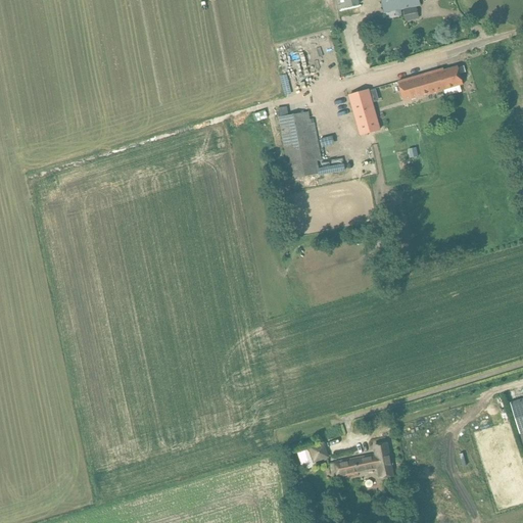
[(381,0),(382,3),(383,8),(402,4),(403,9),(421,5),(419,0),(381,0)]
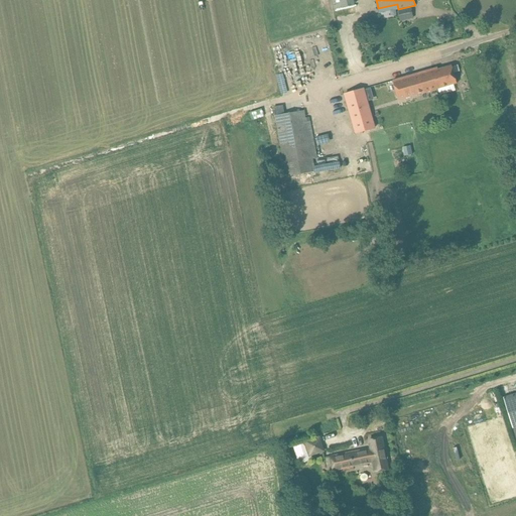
[(356,14),(354,5),(335,9),(337,18),(356,14)]
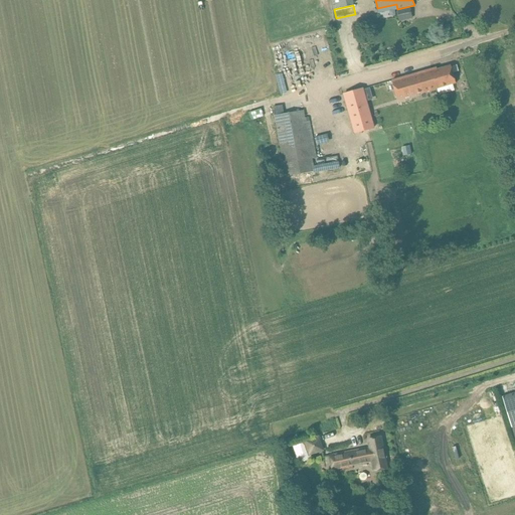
[(412,18),(409,8),(398,10),(400,20),(412,18)]
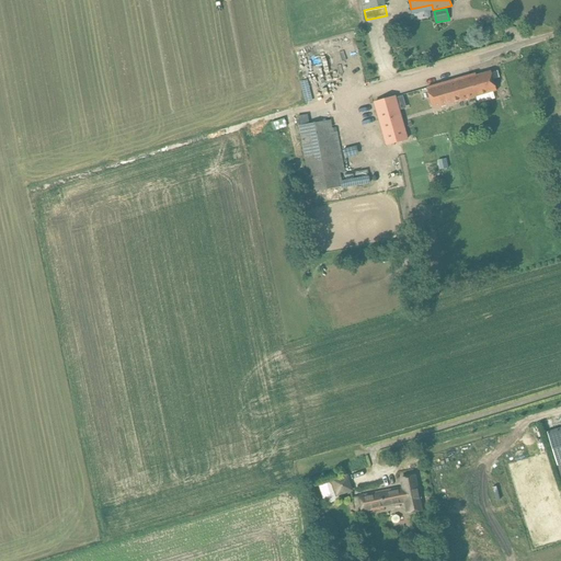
[(476,73),(427,88),(433,109),(496,91),(491,71),(477,76),(476,73)]
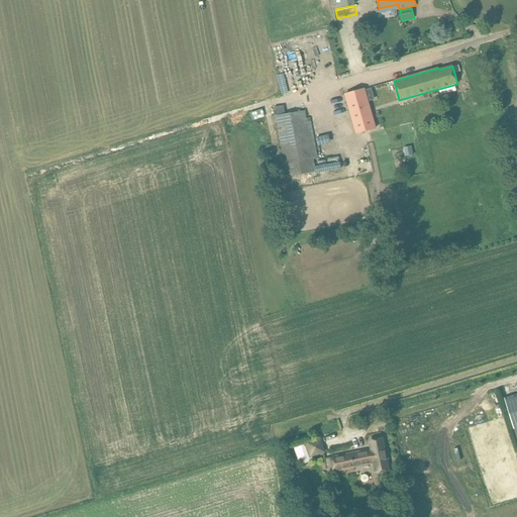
[(365,89),(345,95),(356,133),(376,128),(368,102),(365,90),(365,89)]
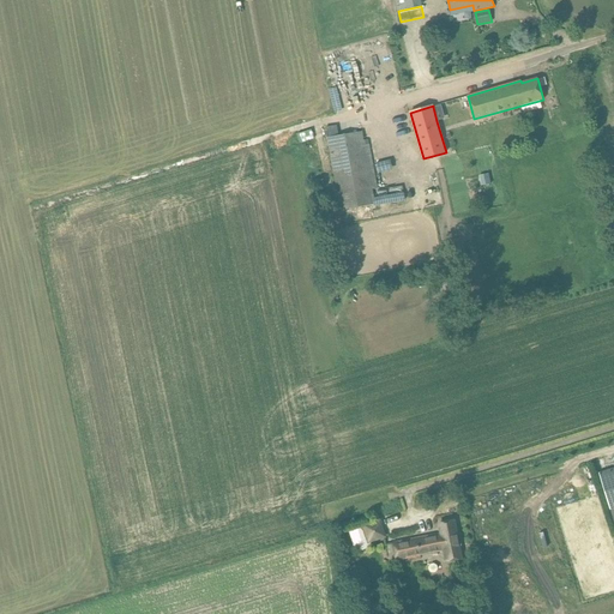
[(338,196),(377,188),(367,139),(363,140),(362,132),(338,137),(336,126),(325,128),(327,139),(338,196)]
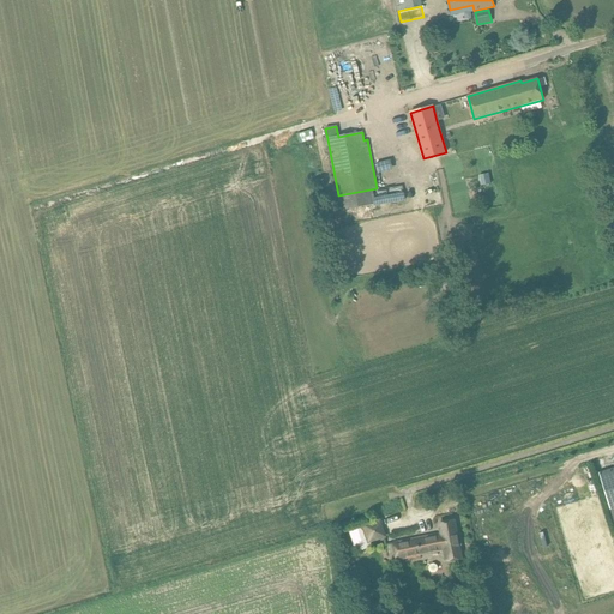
[(488,174),(480,176),(481,186),(491,185),(488,174)]
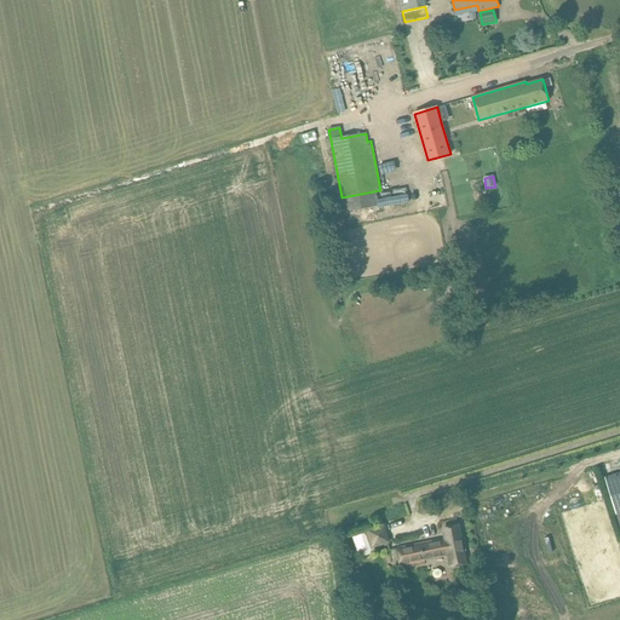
[(619,472),(604,477),(619,527),(619,472)]
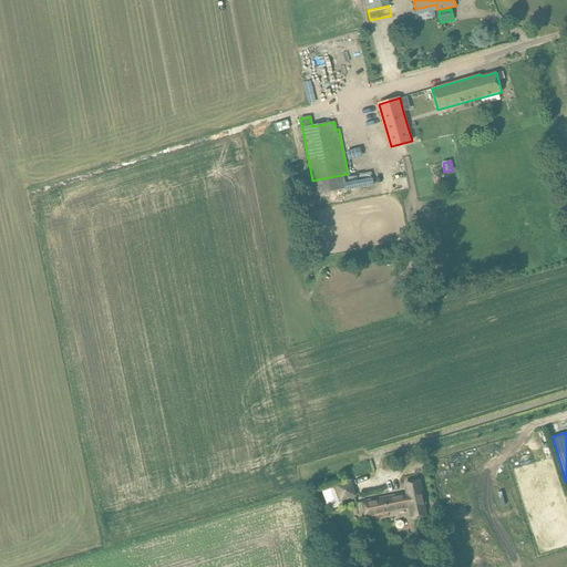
[(413,507),(415,517),(426,516),(420,481),(404,484),(406,493),(362,502),(366,518),(388,514),(388,513),(413,507)]
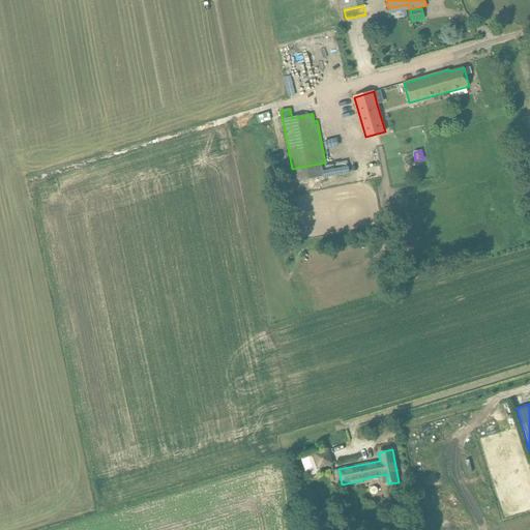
[(306,477),(321,472),(315,452),(300,457),(306,477)]
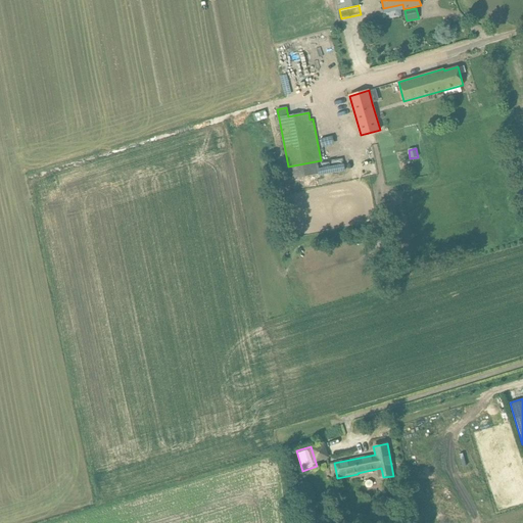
[(299,478),(297,468),(291,470),(292,475),(291,475),(295,492),(298,491),(295,479),(299,478)]
